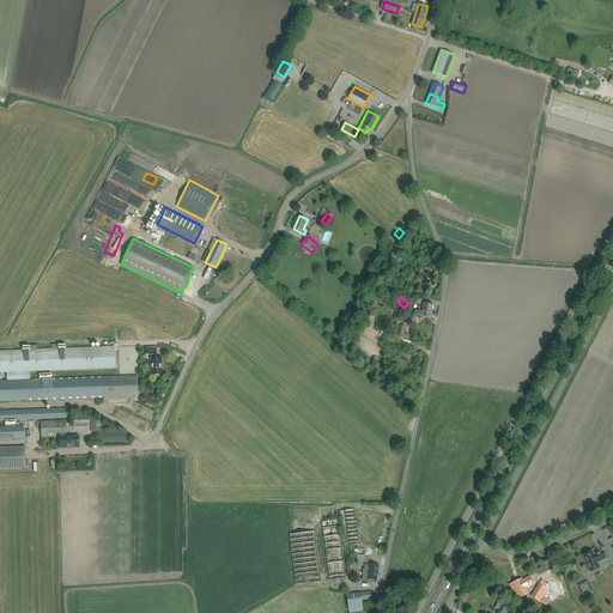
[(416,317),(399,313),(398,321),(414,325),(416,317)]
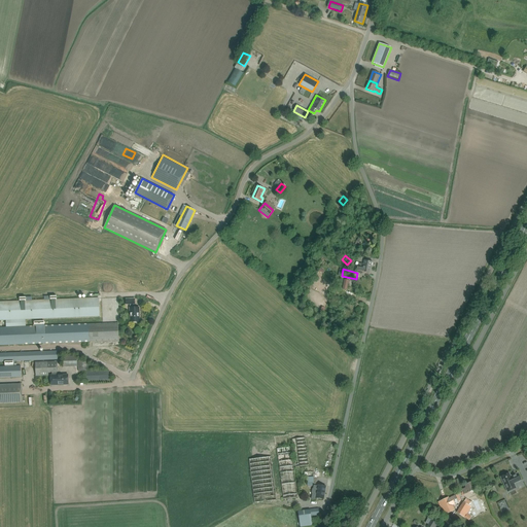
[(100,316),(99,299),(0,302),(0,320),(6,320),(7,327),(0,327),(0,344),(86,342),(90,342),(119,341),(118,323),(26,326),(25,319),(100,316)]
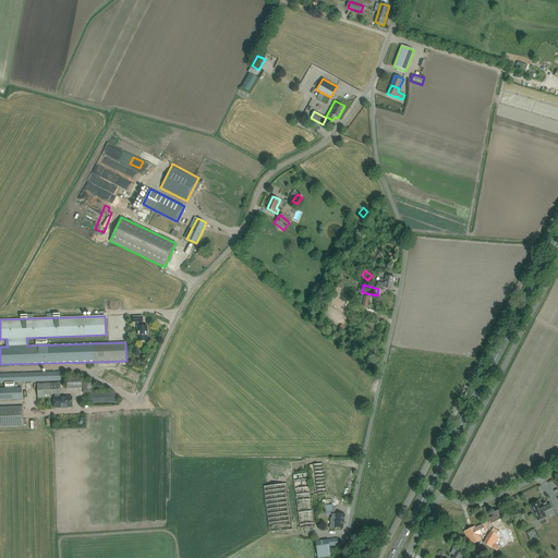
[(137,326),(137,341),(148,341),(148,334),(147,334),(147,326),(142,326),(142,322),(143,322),(143,316),(133,317),(133,323),(137,323),(137,326)]
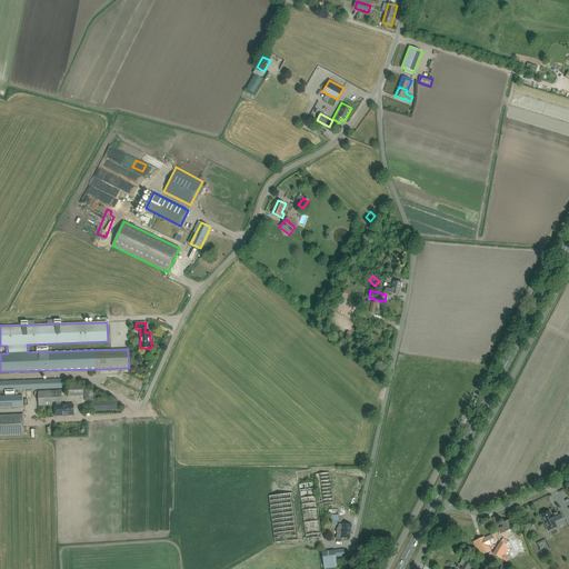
[(0,390),(61,388),(61,379),(0,381),(0,390)]
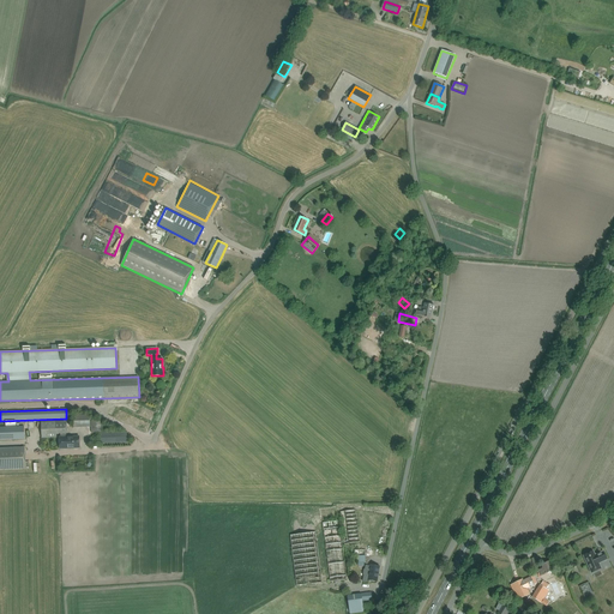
[(90,427),(89,415),(73,416),(73,428),(90,427)]
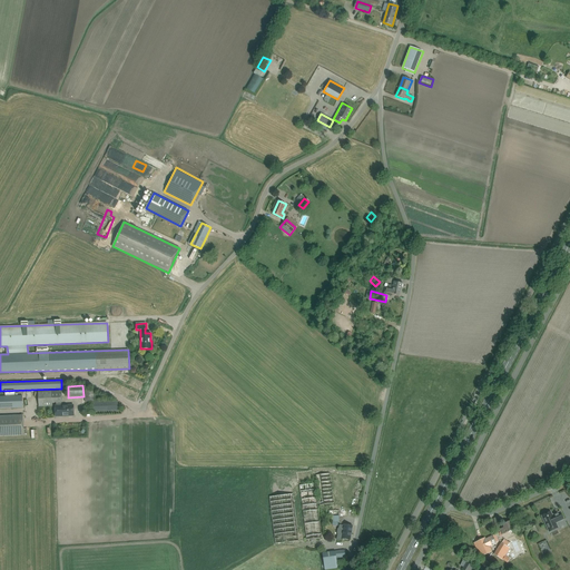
[(85,391),(85,402),(96,401),(96,390),(85,391)]
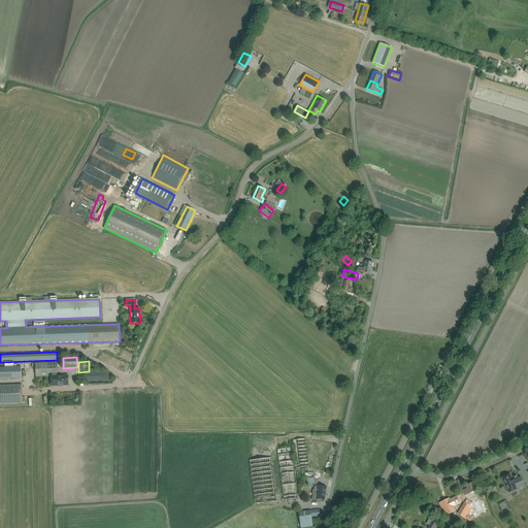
[(52,376),(51,376),(52,386),(60,386),(60,385),(63,385),(63,386),(68,386),(68,375),(57,375),(57,372),(58,372),(57,362),(35,363),(36,376),(48,376),(48,372),(52,372),(52,376)]
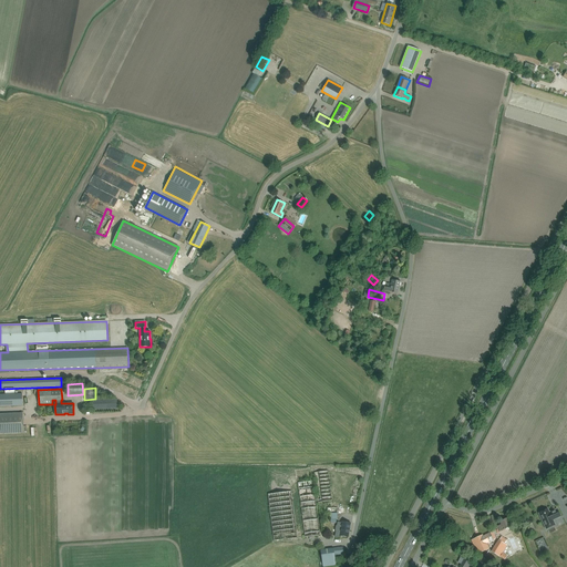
[(0,394),(0,406),(22,405),(22,393),(0,394)]
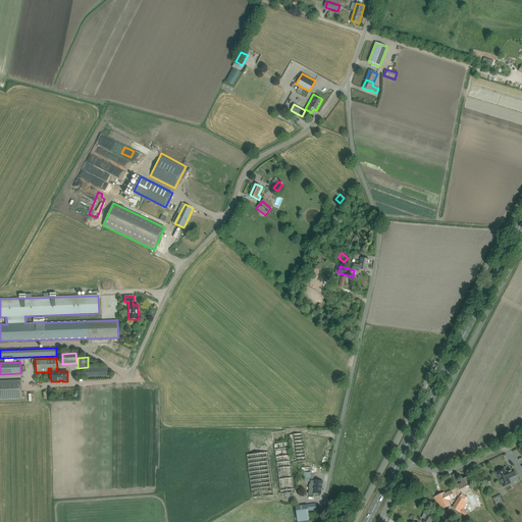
[(108,376),(108,367),(85,368),(85,377),(108,376)]
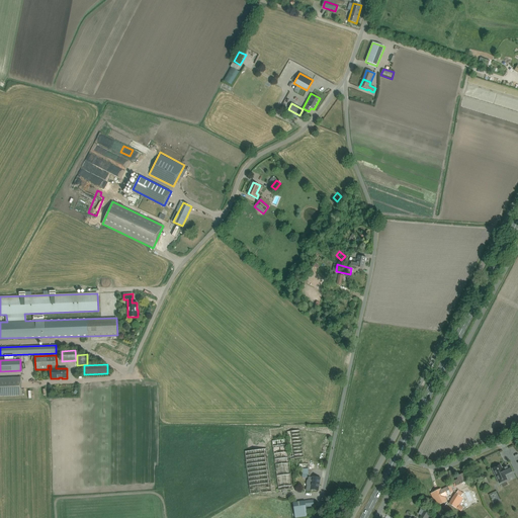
[(0,397),(22,396),(21,377),(0,378),(0,397)]
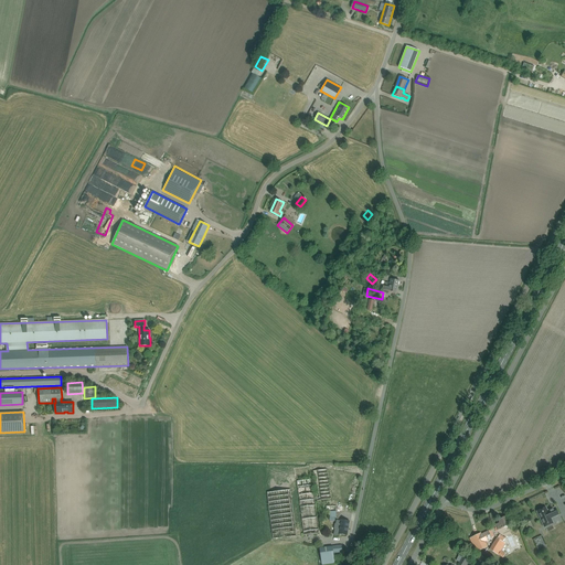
[(312,479),(297,481),(304,533),(301,534),(301,535),(320,533),(319,530),(321,530),(318,505),(316,505),(313,487),(315,487),(317,500),(331,499),(327,469),(312,471),(315,484),(312,484),(312,479)]
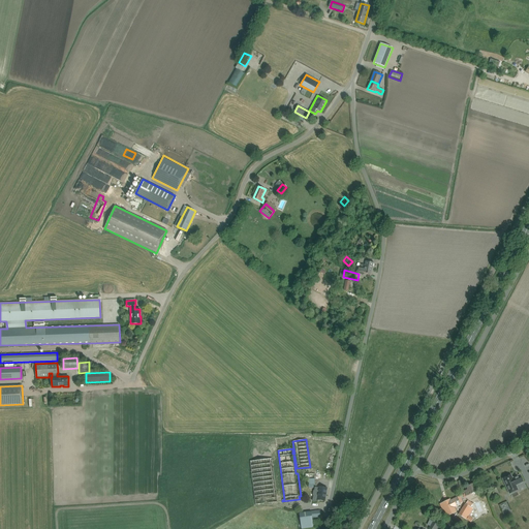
[(250,461),(255,504),(278,502),(272,458),(250,461)]
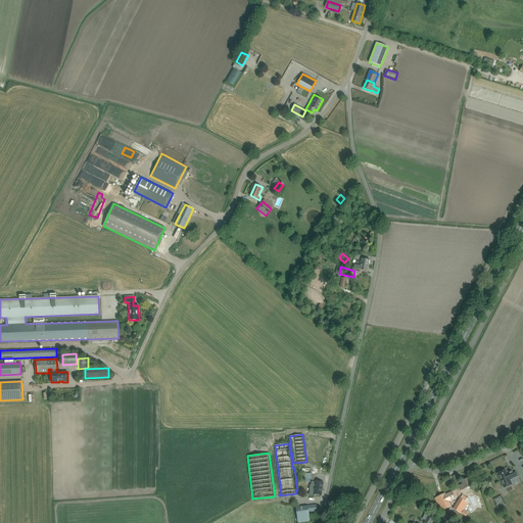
[(311,468),(301,468),(302,473),(304,473),(304,479),(311,479),(311,468)]
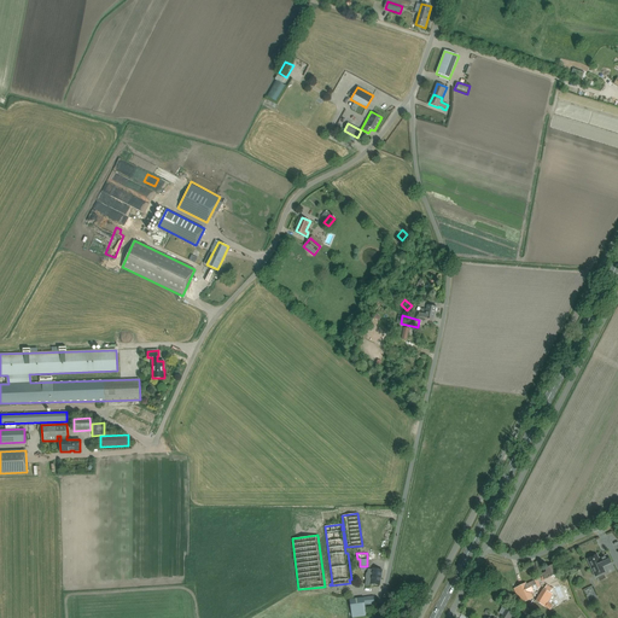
[(602,566),(611,563),(607,555),(601,558),(601,559),(599,560),(596,554),(587,559),(595,577),(605,572),(602,566)]
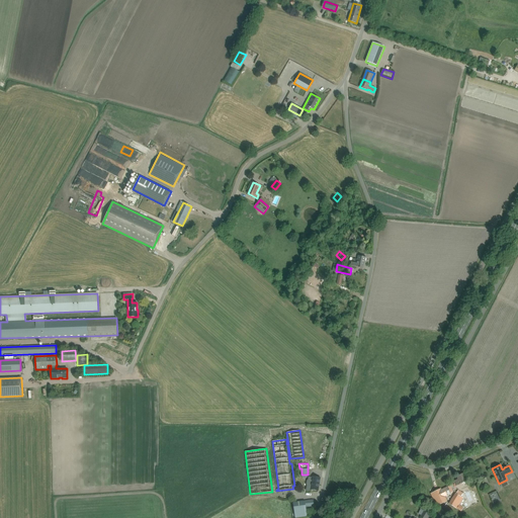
[(454,481),(456,486),(465,482),(462,473),(456,477),(458,480),(454,481)]
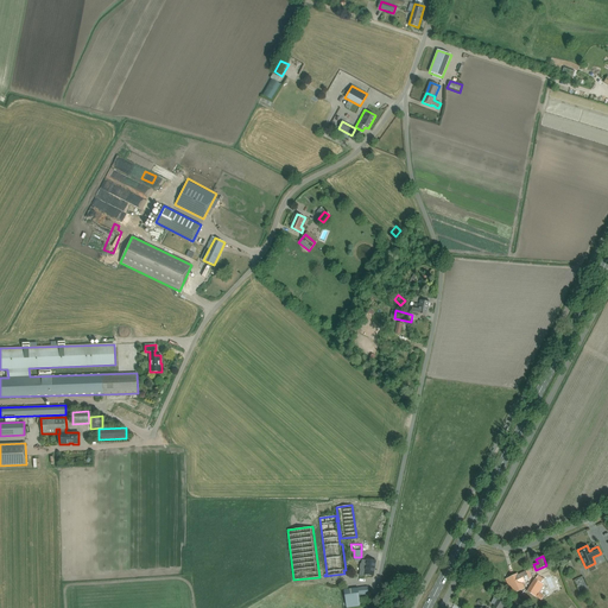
[(373,576),(375,561),(368,559),(368,561),(363,561),(360,576),(363,576),(365,575),(373,576)]
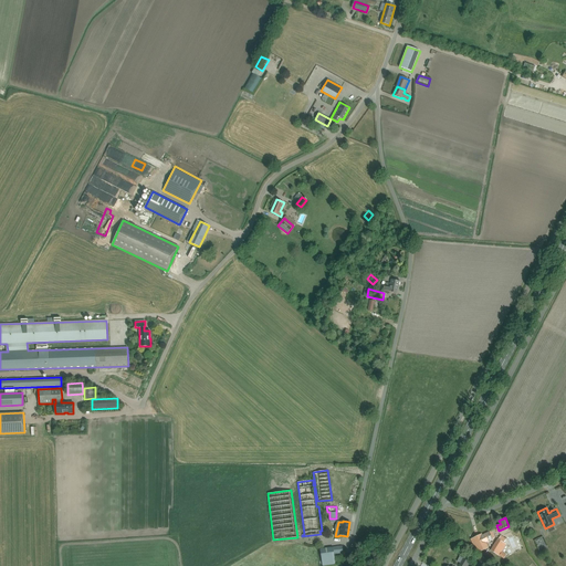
[(492,531),(489,532),(480,536),(483,544),(492,540),(495,537),(492,531)]
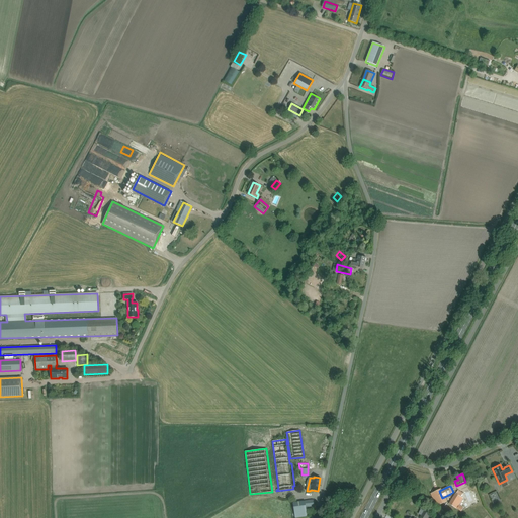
[(462,498),(460,497),(463,494),(458,491),(449,504),(456,508),(462,498)]
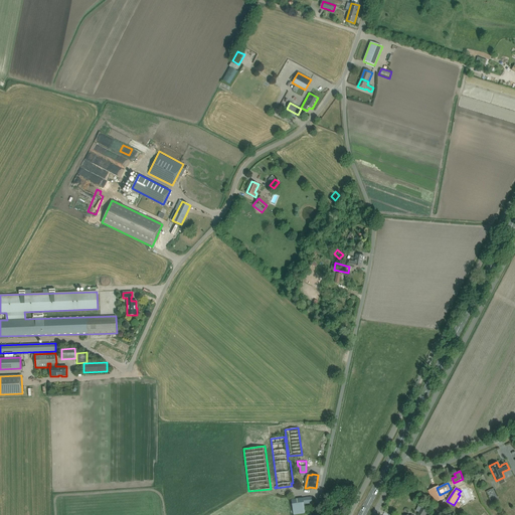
[(463,491),(468,500),(472,498),(467,489),(463,491)]
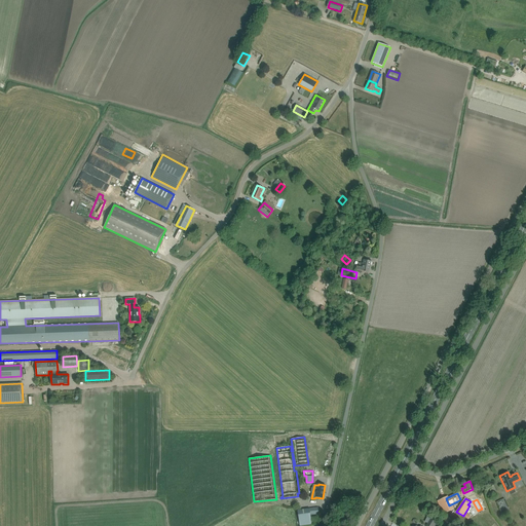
[(320,516),(318,508),(297,511),(300,525),(311,524),(310,516),(320,516)]
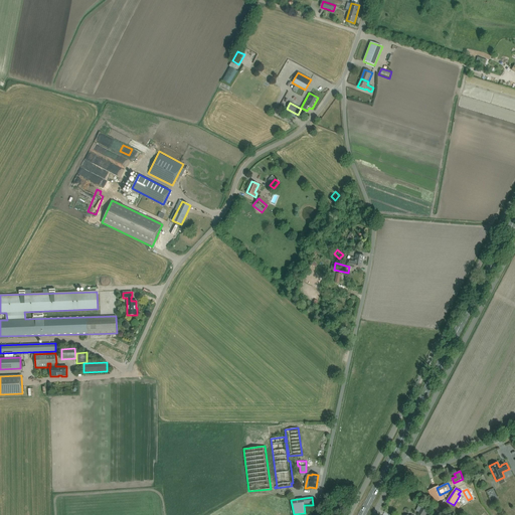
[(440,513),(443,510),(438,505),(434,509),(440,513)]
